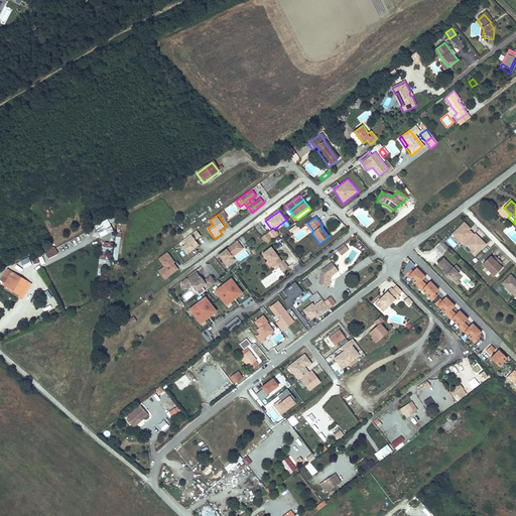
[(489,243),(466,221),(454,234),(477,255),(489,243)]
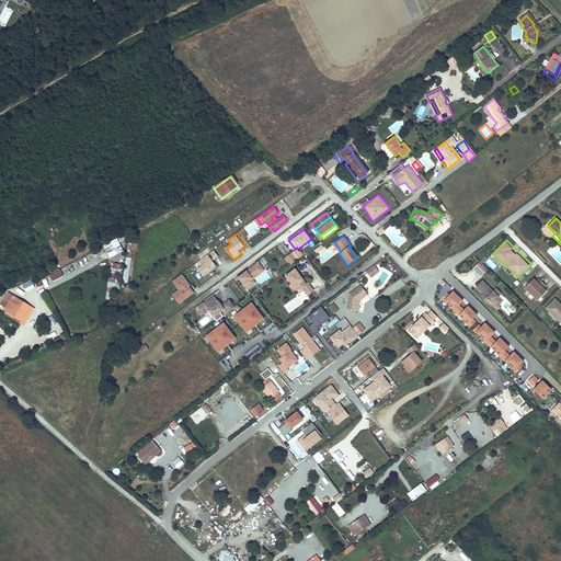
[(119,254),(116,241),(105,245),(111,258),(119,254)]
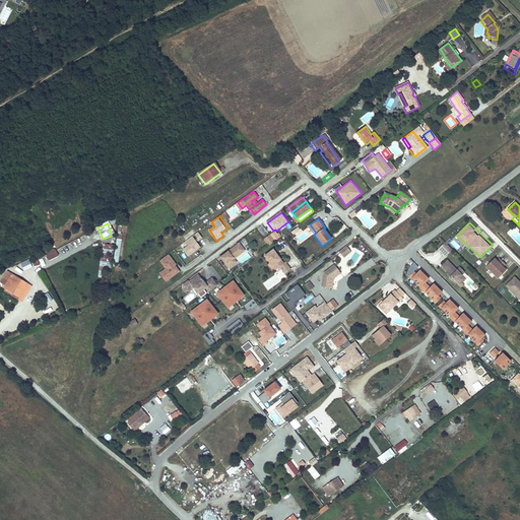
[(316,233),(310,224),(308,225),(314,235),(316,233)]
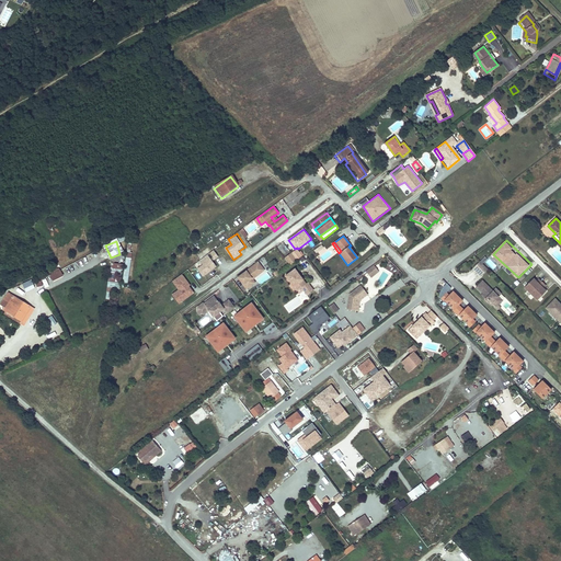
[(285,253),(288,251),(283,243),(279,247),(285,253)]
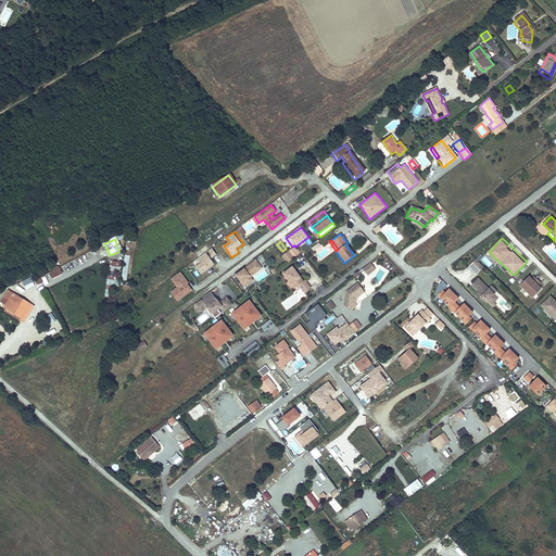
[(294,257),(289,250),(282,254),(288,262),(294,257)]
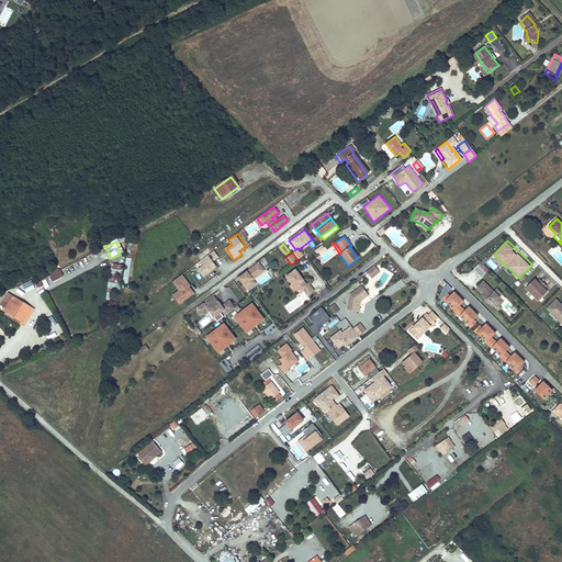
[(217,267),(209,255),(201,260),(204,266),(199,269),(204,277),(217,267)]
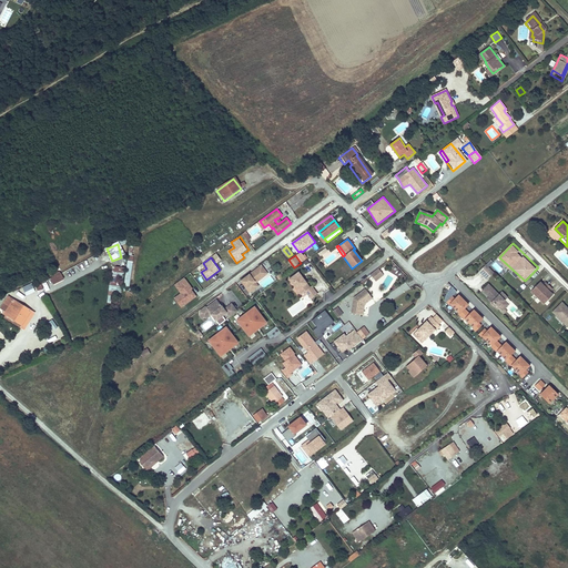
[(493,272),(485,264),(478,271),(486,279),(493,272)]
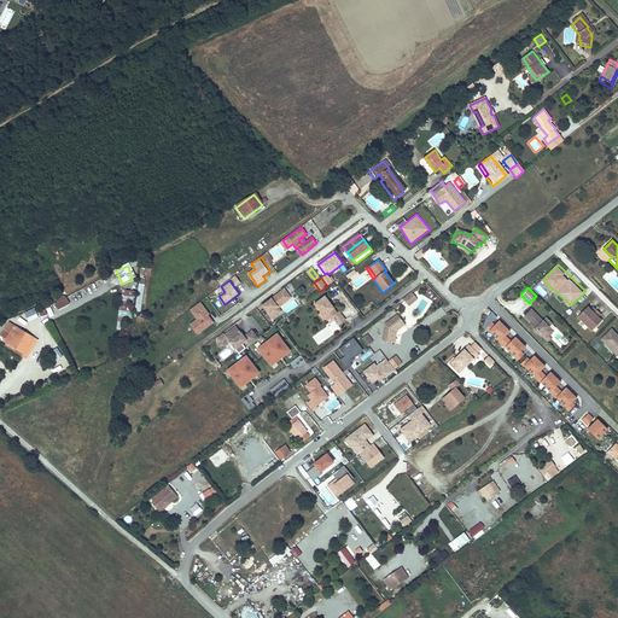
[(289,298),(278,307),(279,308),(291,298),(285,289),(283,290),(289,298)]
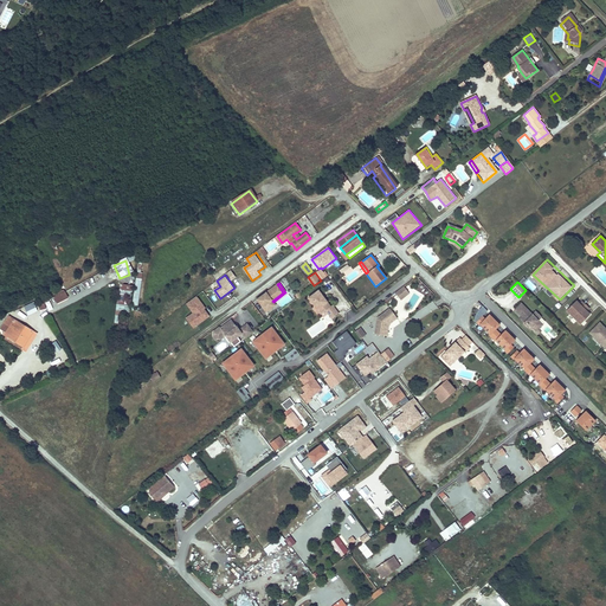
[(277,284),(257,300),(266,313),(275,307),(271,303),(274,302),(272,301),(283,292),(277,284)]
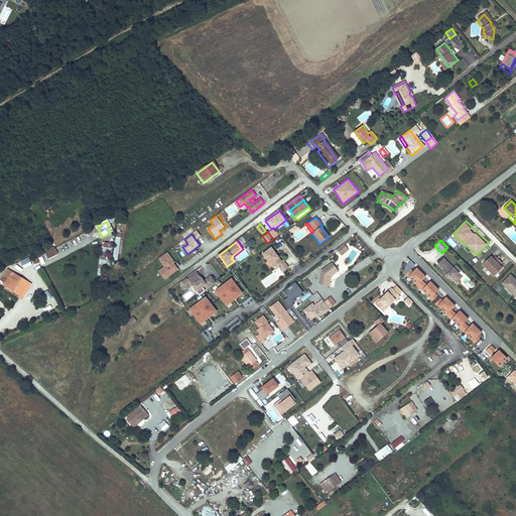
[(101,256),(105,256),(106,250),(113,250),(113,243),(102,243),(101,256)]
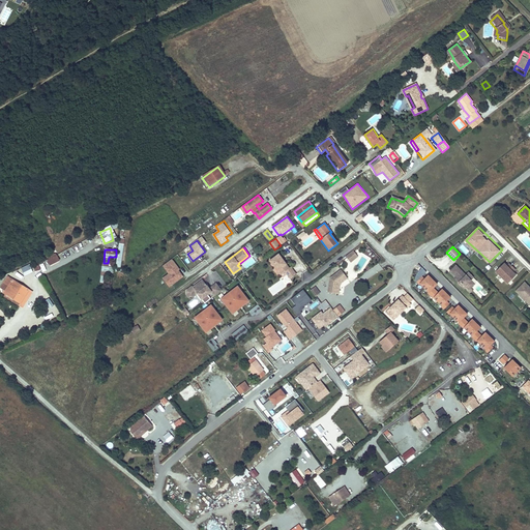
[(348,263),(355,258),(350,252),(343,257),(348,263)]
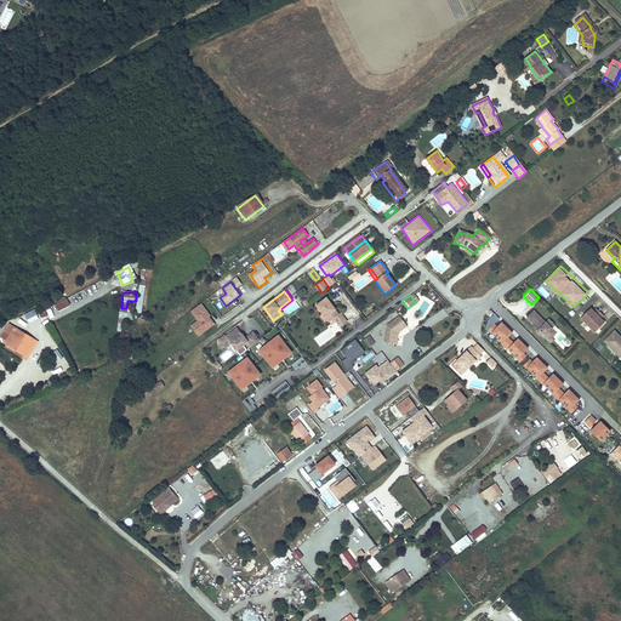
[(55,303),(58,312),(70,306),(66,297),(55,303)]
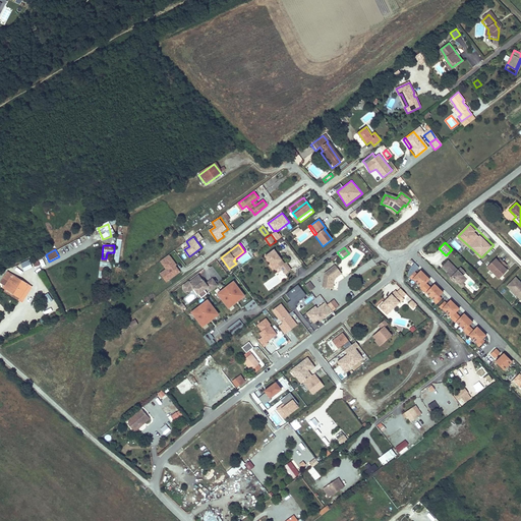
[(273,249),(264,255),(272,267),(276,264),(278,268),(283,275),(290,271),(285,263),(283,264),(278,255),(277,256),(276,254),(273,249)]
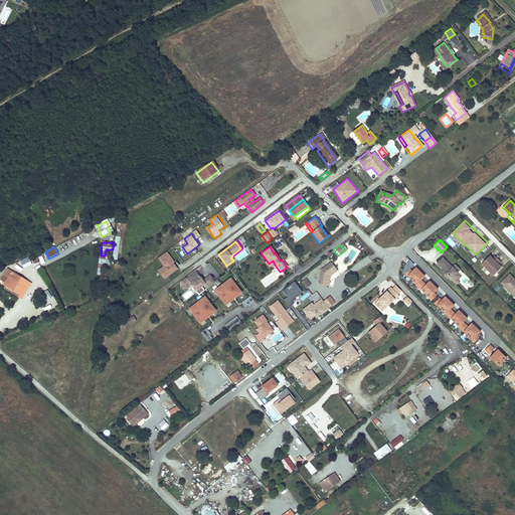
[(164,266),(158,271),(165,280),(179,269),(168,251),(158,259),(164,266)]
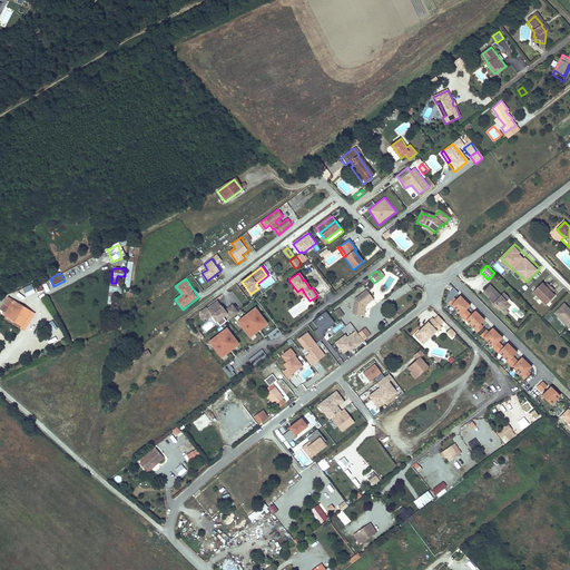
[(558,294),(544,282),(534,291),(548,303),(558,294)]
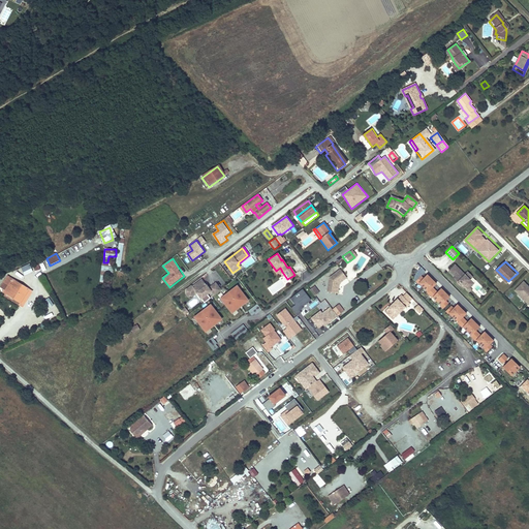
[(30,265),(21,267),(24,276),(32,273),(30,265)]
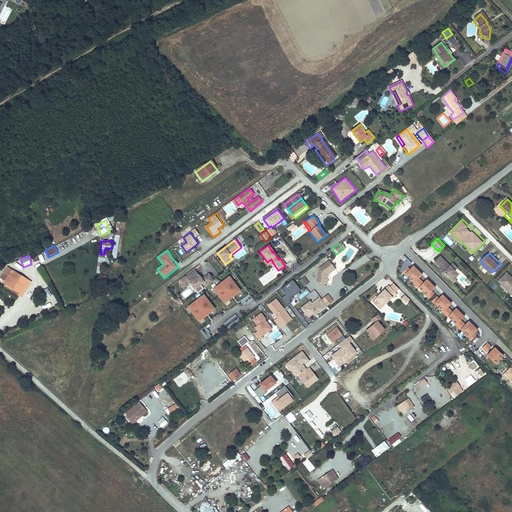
[(449,265),(439,256),(434,261),(440,267),(442,269),(440,271),(442,272),(442,273),(442,274),(442,275),(443,275),(444,275),(445,275),(448,278),(449,277),(454,282),(456,280),(454,278),(455,276),(452,272),(454,270),(456,268),(451,263),(449,265)]
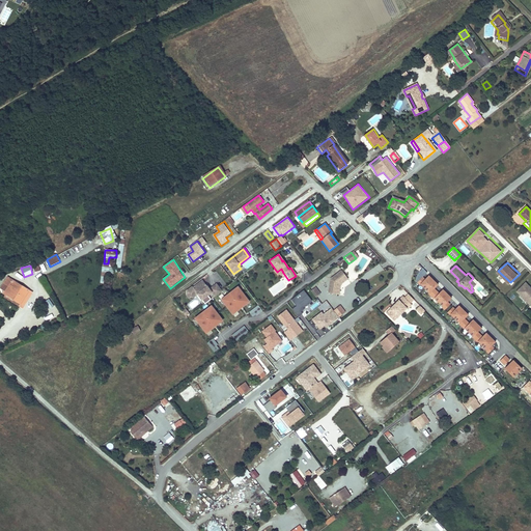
[(416,282),(421,277),(426,273),(422,268),(419,271),(417,274),(415,278),(415,281),(416,282)]
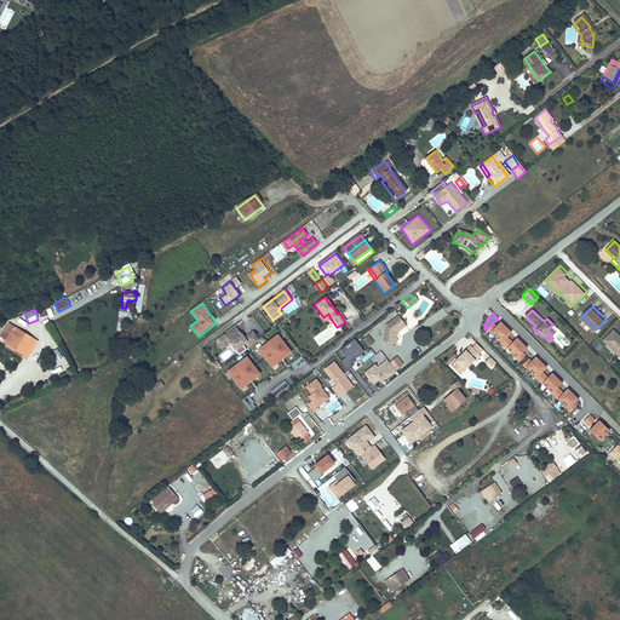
[(382,326),(382,344),(394,344),(394,332),(403,325),(396,315),(382,326)]
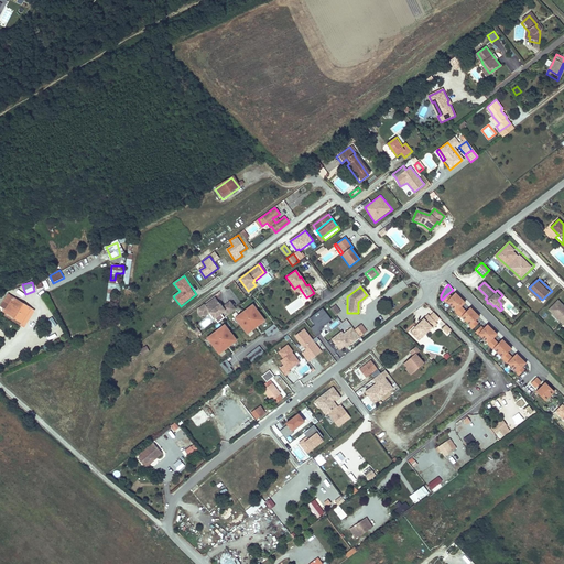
[(459,297),(454,293),(451,296),(446,302),(451,306),(459,297)]
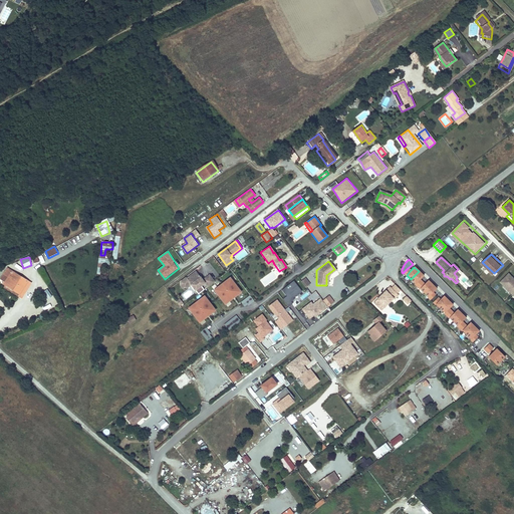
[(23,293),(30,281),(15,271),(7,283),(9,284),(23,293)]
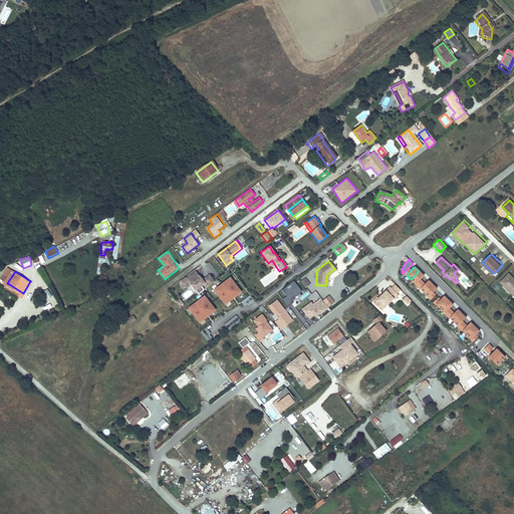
[(183,282),(182,282),(182,284),(183,287),(185,287),(186,286),(187,287),(192,284),(195,284),(198,288),(205,283),(208,286),(214,281),(210,275),(203,279),(197,271),(188,278),(187,277),(182,280),(183,282)]
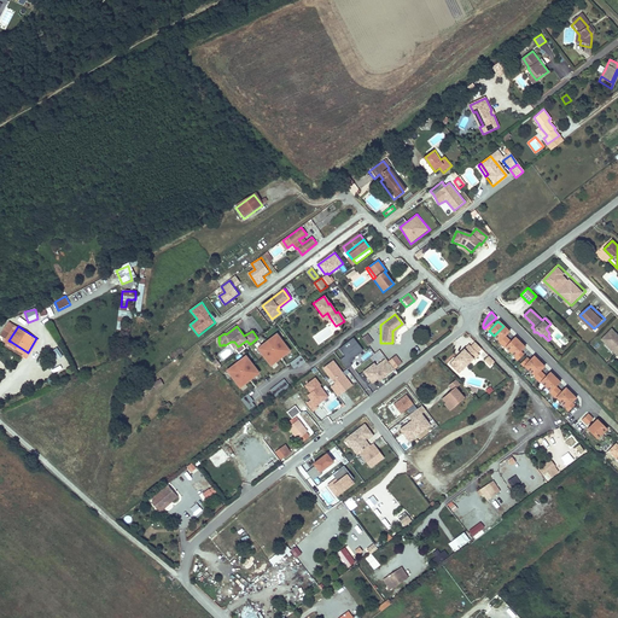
[(508,331),(503,326),(494,336),(499,340),(503,336),(508,331)]
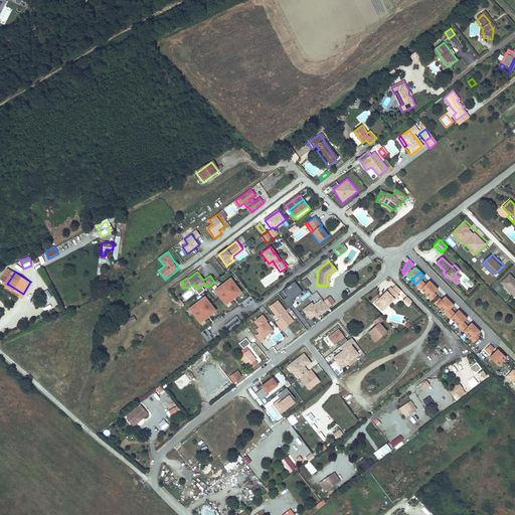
[(514,278),(511,274),(502,283),(514,296),(514,278)]
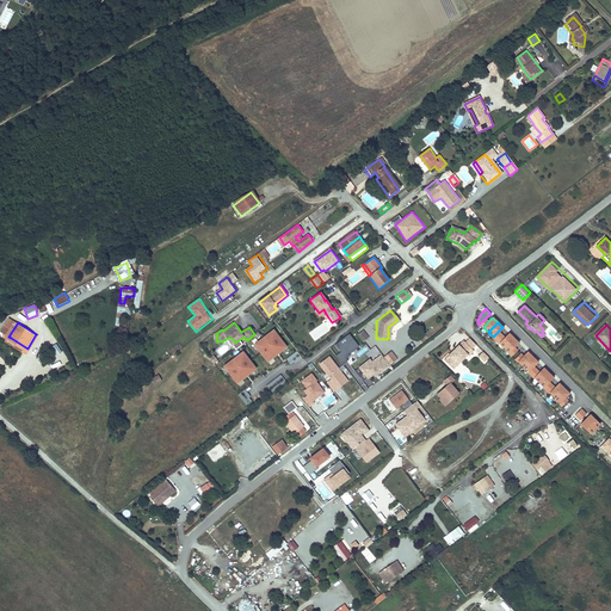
[(273,331),(254,345),(267,362),(287,347),(273,331)]
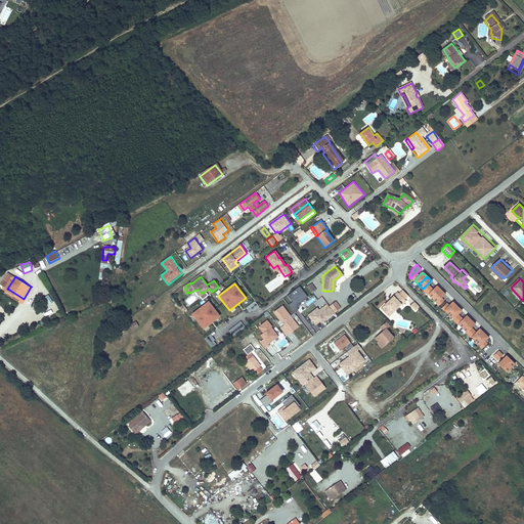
[(432,290),(428,294),(432,298),(440,290),(436,286),(432,290)]
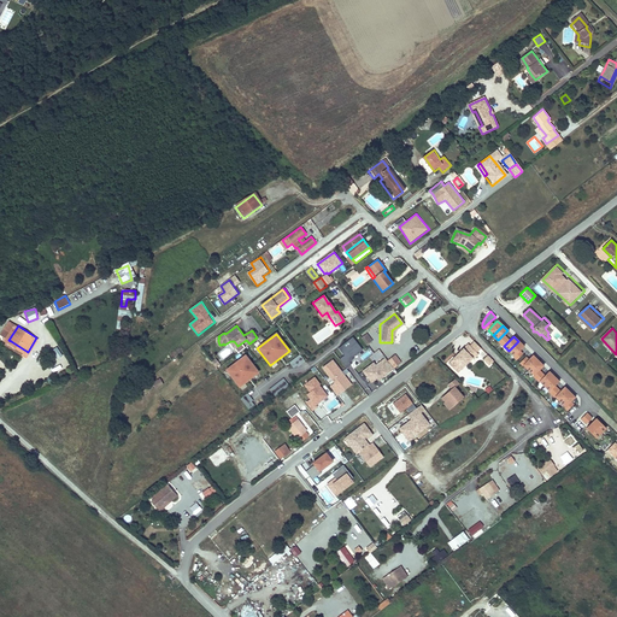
[(556,339),(557,346),(566,344),(564,336),(556,339)]
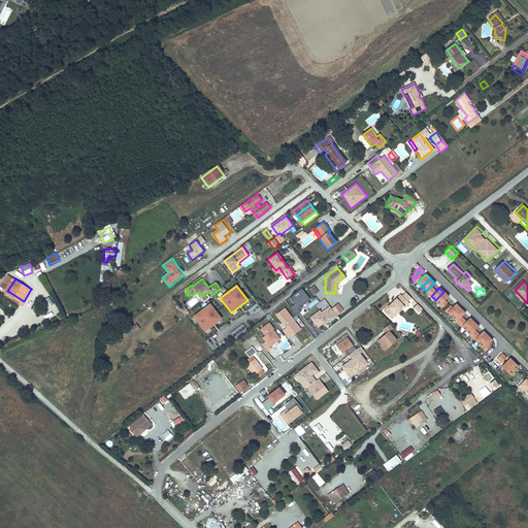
[(293,305),(289,308),(295,316),(299,312),(298,310),(301,308),(299,307),(308,300),(300,289),(288,299),(293,305)]
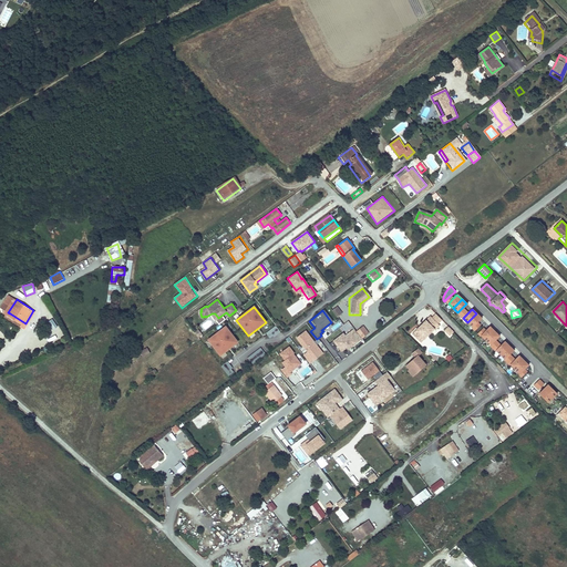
[(23,327),(26,323),(10,313),(8,317),(23,327)]
